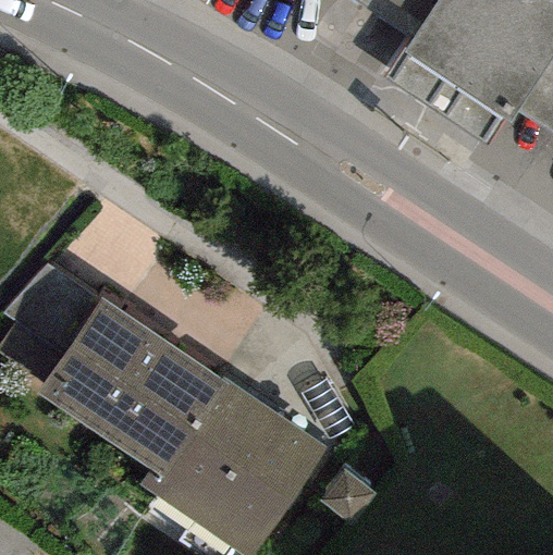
[(356,0),(417,34),(513,99),(552,126),(552,0),(356,0)]
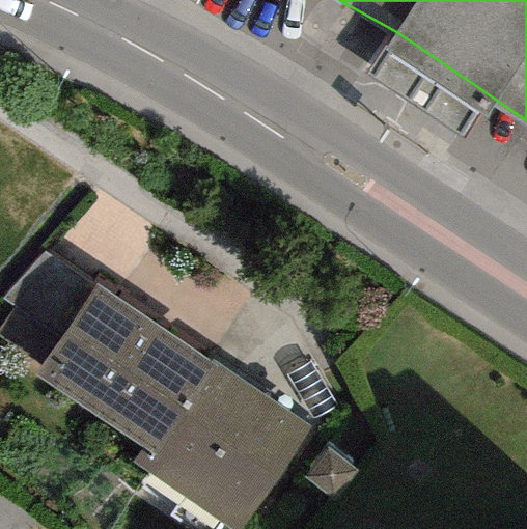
[(489,94),(397,32),(373,72),(465,135),(489,94)]
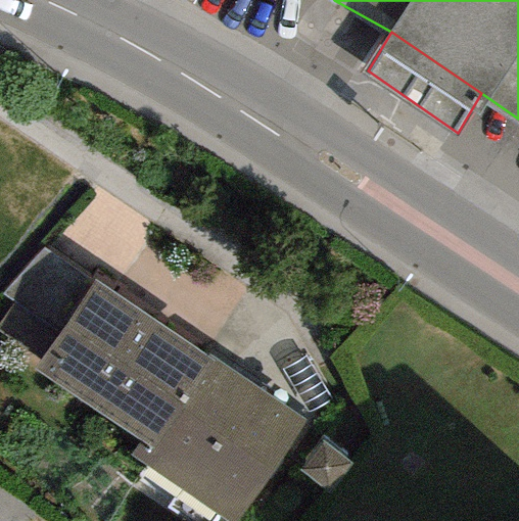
[(96,279),(47,245),(5,292),(16,299),(0,323),(0,328),(41,359),(96,279)]
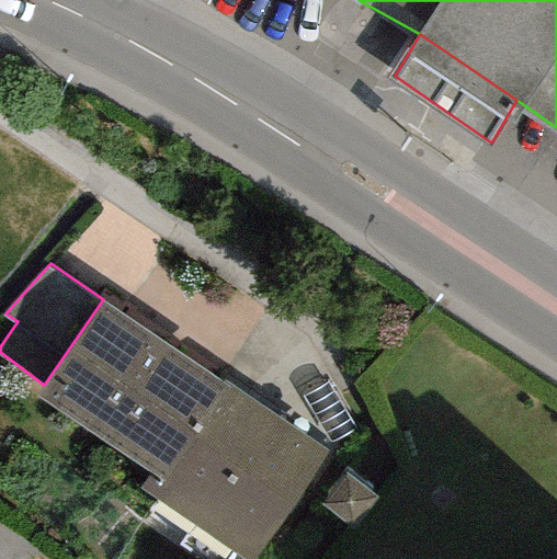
[(226,383),(103,299),(44,385),(38,392),(152,470),(161,477),(226,383)]
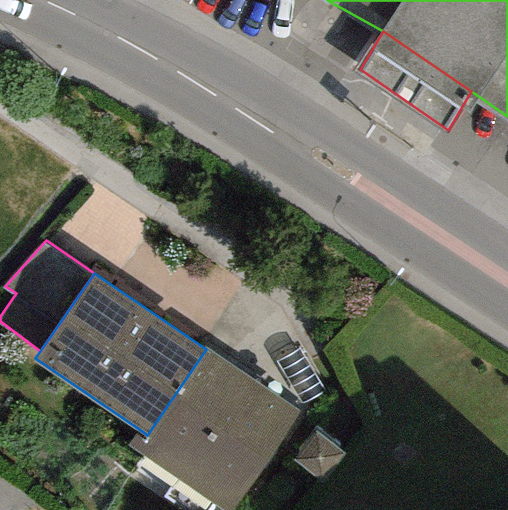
[(224,509),(233,509),(301,410),(207,346),(206,349),(147,435),(139,429),(128,445),(224,509)]
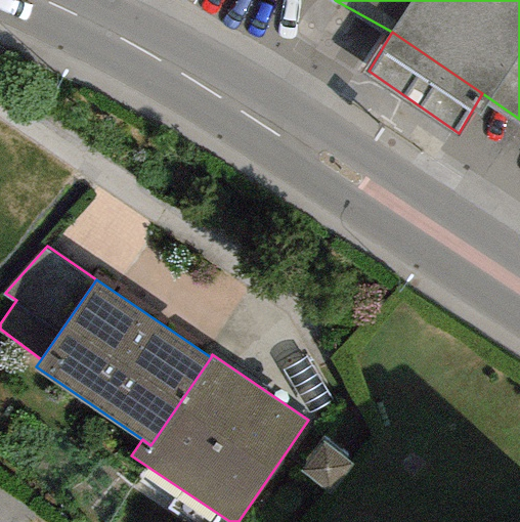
All buildings are outlined.
